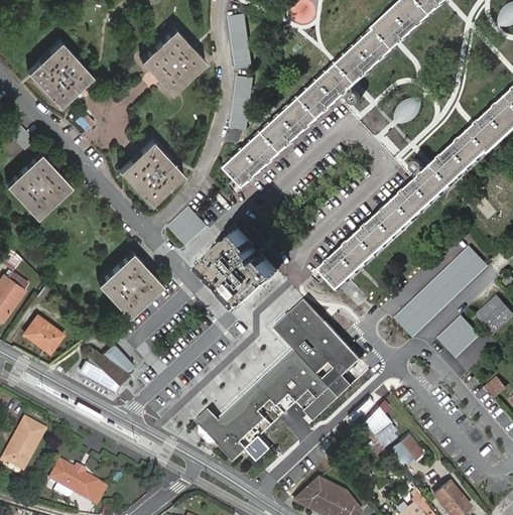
[(401,0),(333,63),(225,163),(243,182),(351,83),(395,40),(439,0),(401,0)]
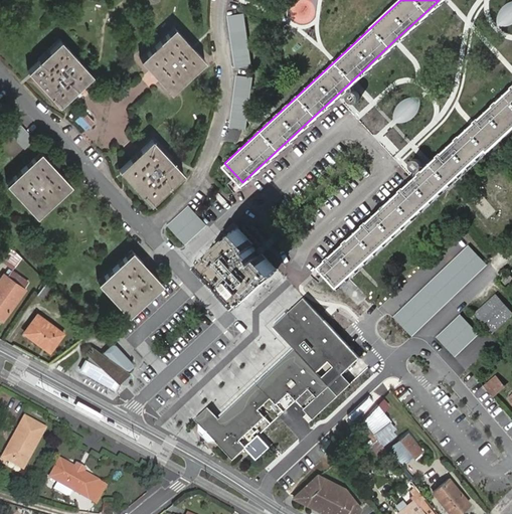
[(495,12),(494,21),(494,25),(497,25),(506,25),(511,20),(511,0),(502,3),(495,12)]
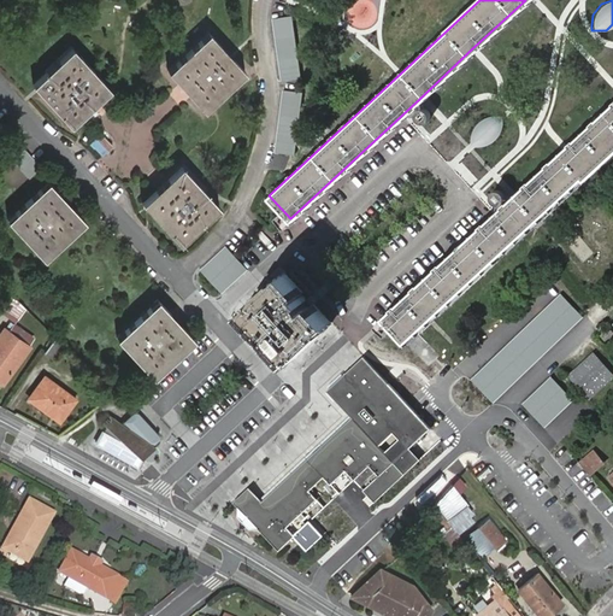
[(293,77),(284,17),(269,18),(277,80),(293,77)]
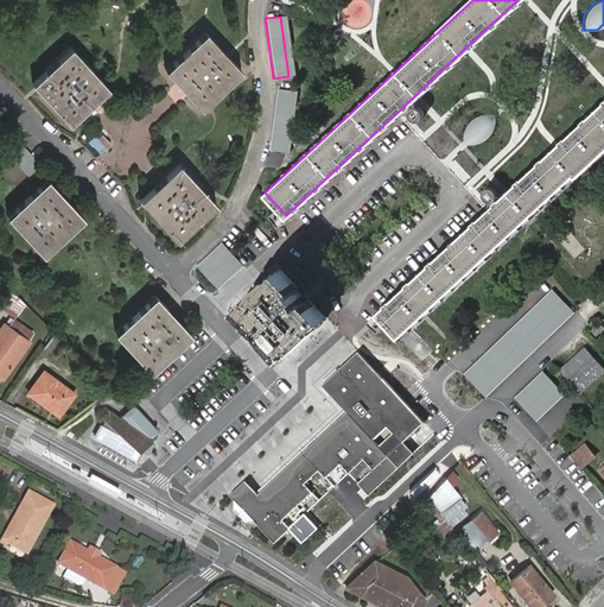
[(198,106),(239,69),(203,31),(163,68),(175,81),(188,95),(198,106)]
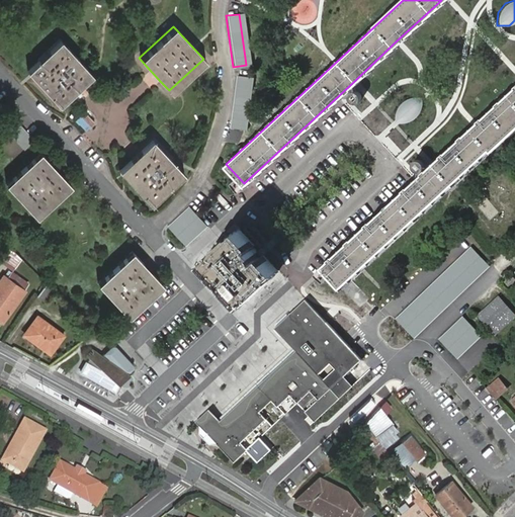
[(79,84),(90,74),(59,39),(25,70),(57,104),(70,93),(79,84)]
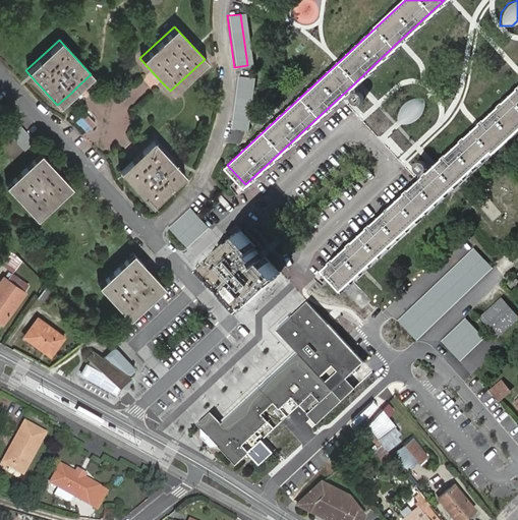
[(244,127),(248,75),(236,74),(232,125),(244,127)]
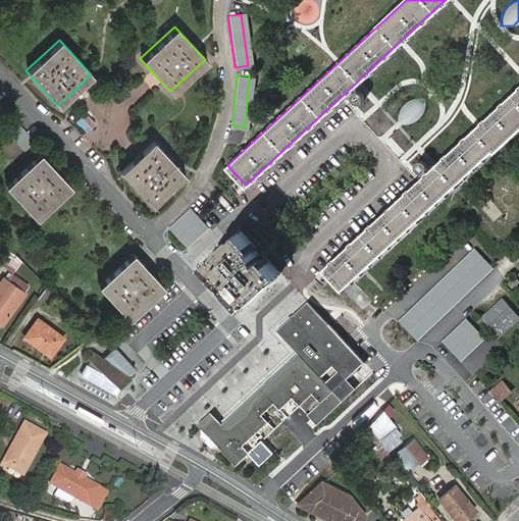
[(518,123),(518,87),(479,124),(433,167),(323,269),(329,276),(342,289),(353,277),(452,187),(518,123)]
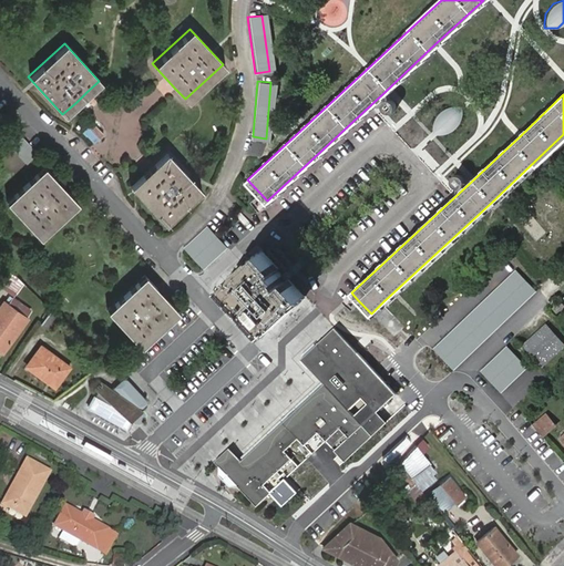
[(431,120),(430,130),(430,134),(433,134),(443,134),(453,127),(460,116),(459,106),(449,106),(439,110),(431,120)]
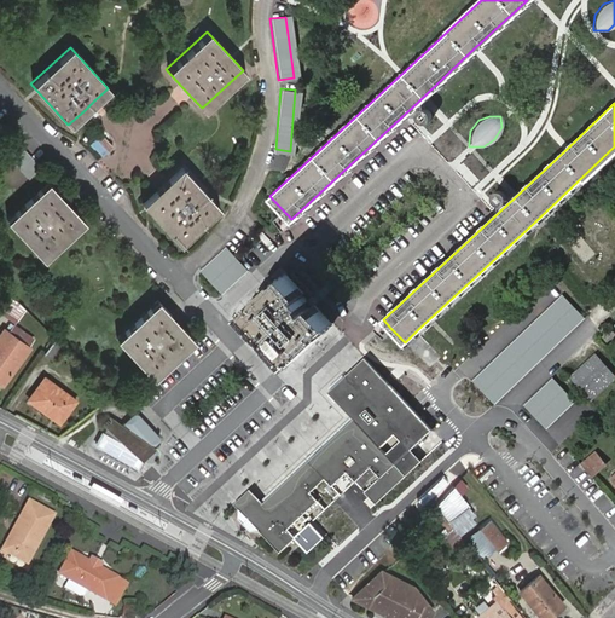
[(24,179),(38,168),(34,165),(11,138),(0,148),(0,152),(24,179)]
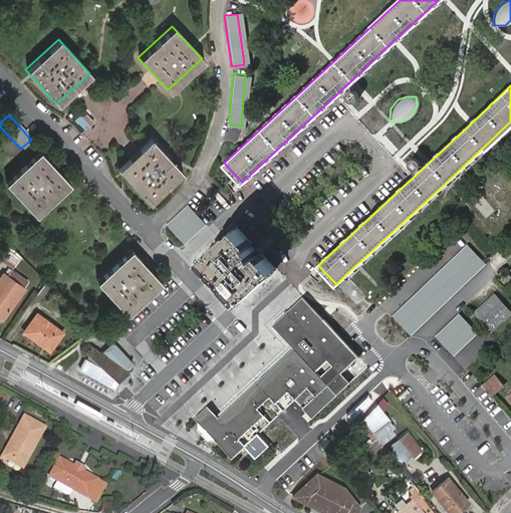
[(148,201),(180,172),(149,138),(138,148),(125,159),(116,167),(148,201)]
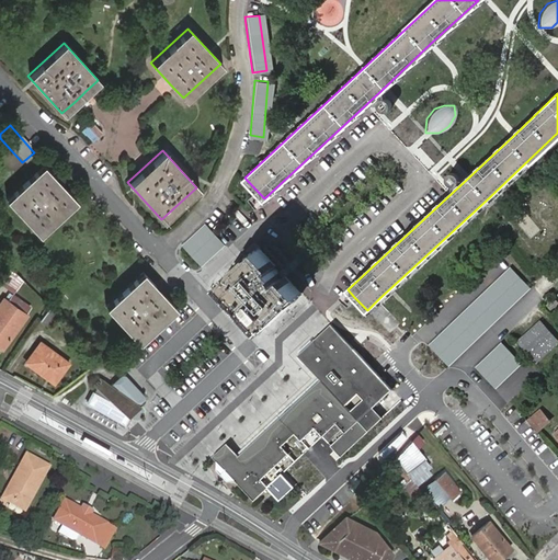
[(37,233),(73,200),(57,181),(41,164),(4,197),(37,233)]
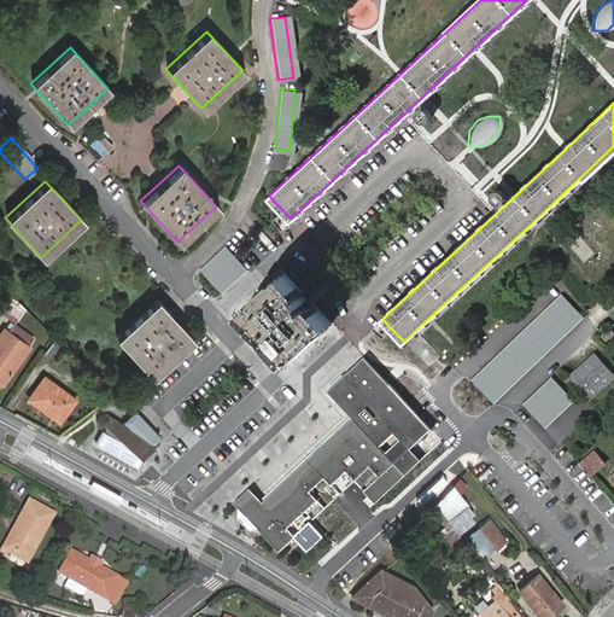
[(220,292),(245,268),(224,246),(199,271),(220,292)]
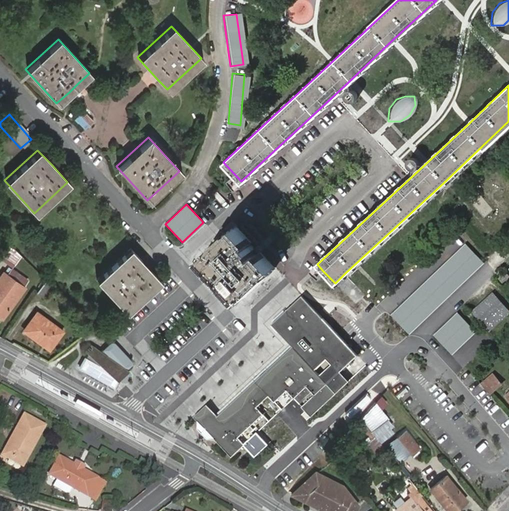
[(238,299),(273,267),(235,225),(201,258),(238,299)]
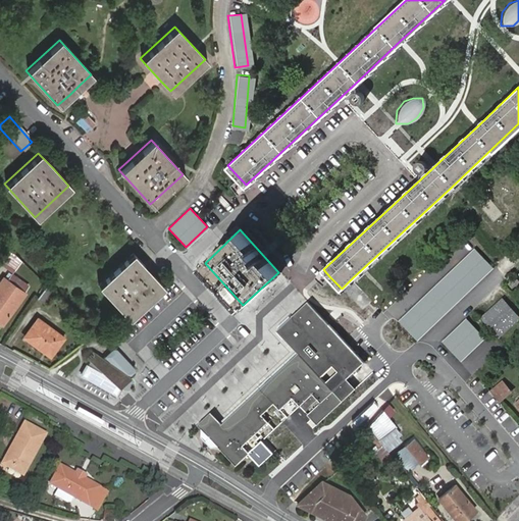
[(19,259),(6,247),(0,256),(0,261),(11,269),(19,259)]
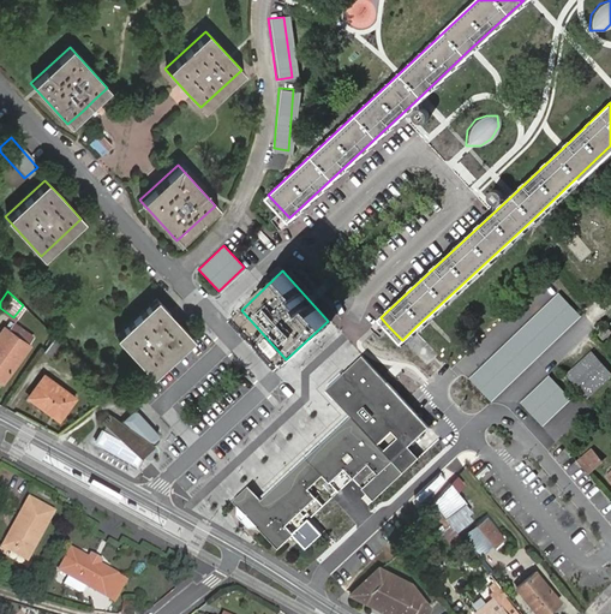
[(580,315),(558,292),(469,379),(492,400),(580,315)]
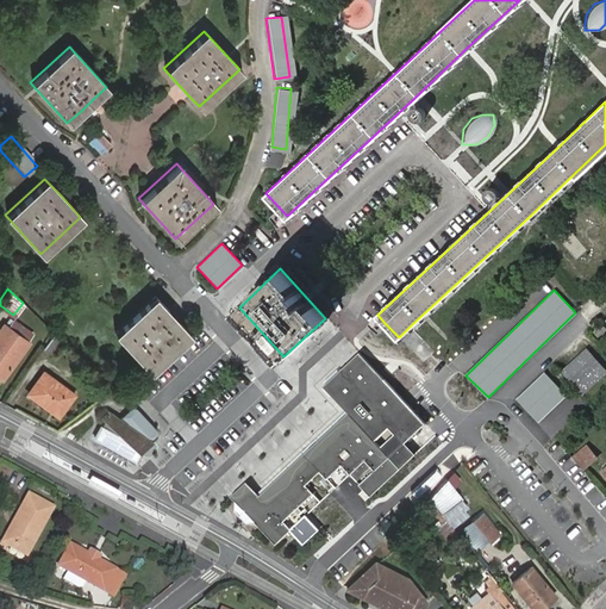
[(149,371),(188,335),(154,296),(113,333),(149,371)]
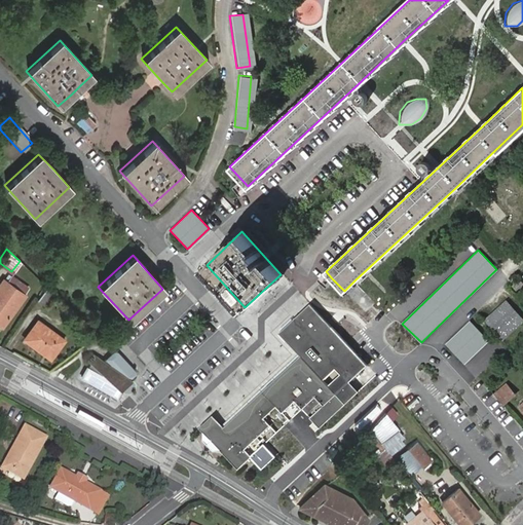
[(0,321),(1,322),(27,286),(10,274),(5,282),(2,279),(0,282),(0,321)]
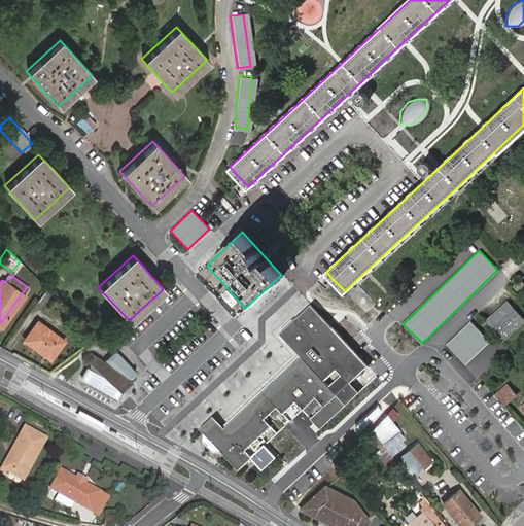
[(51,293),(44,286),(35,299),(44,306),(51,293)]
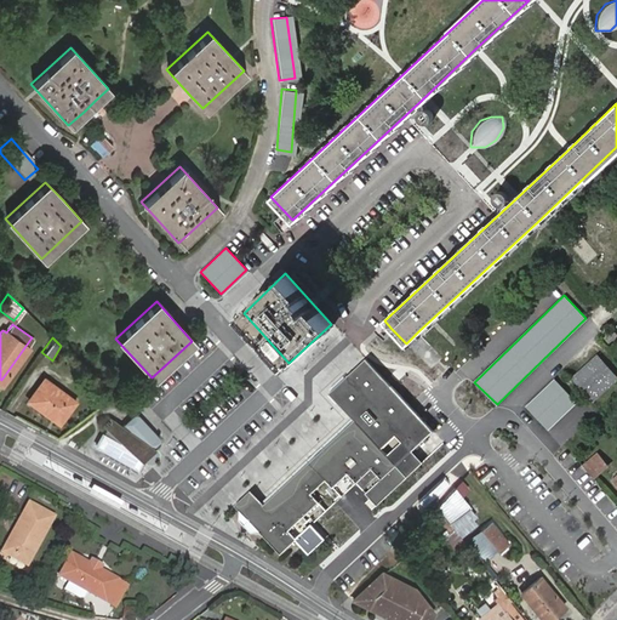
[(616,375),(596,351),(569,375),(590,400),(616,377),(616,375)]
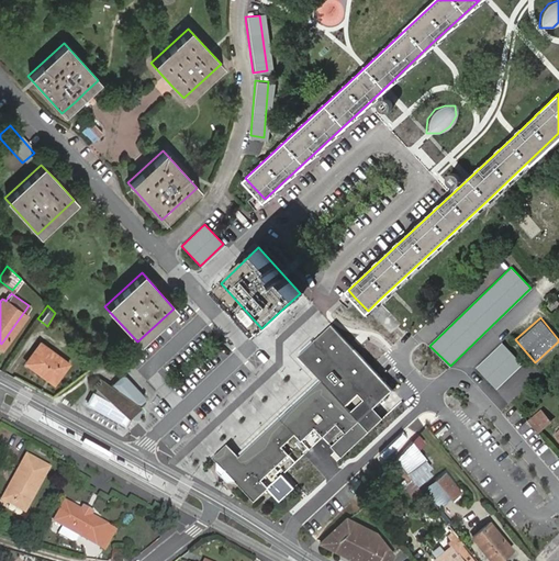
[(236,456),(225,444),(211,457),(253,501),(267,489),(277,500),(292,486),(280,474),(267,485),(260,479),(287,453),(280,446),(293,434),(300,440),(313,428),(321,436),(335,424),(343,433),(330,446),(339,457),(381,417),(372,406),(376,403),(390,390),(330,325),(313,340),(297,355),(319,380),(314,384),(242,450),(236,456)]
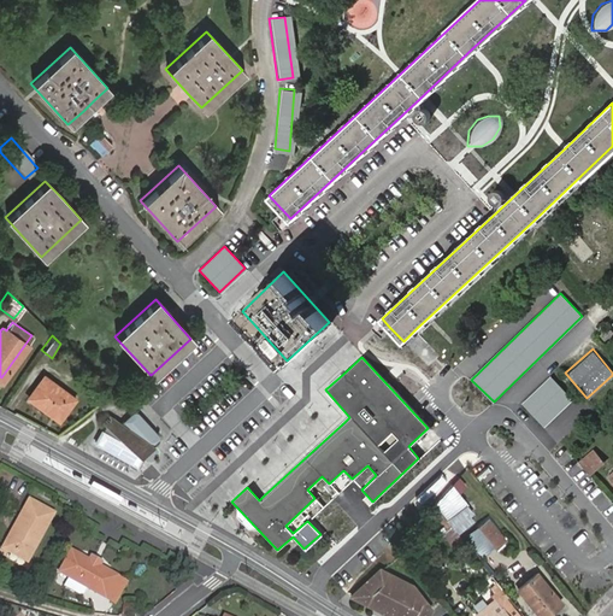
[(320,385),(325,389),(343,374),(339,368),(320,385)]
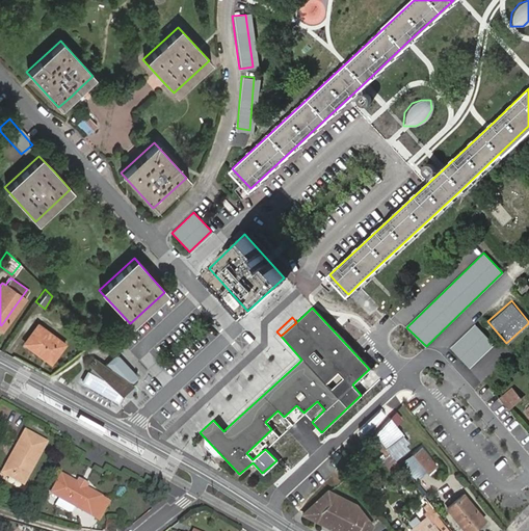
[(50,362),(63,343),(36,323),(23,342),(50,362)]
